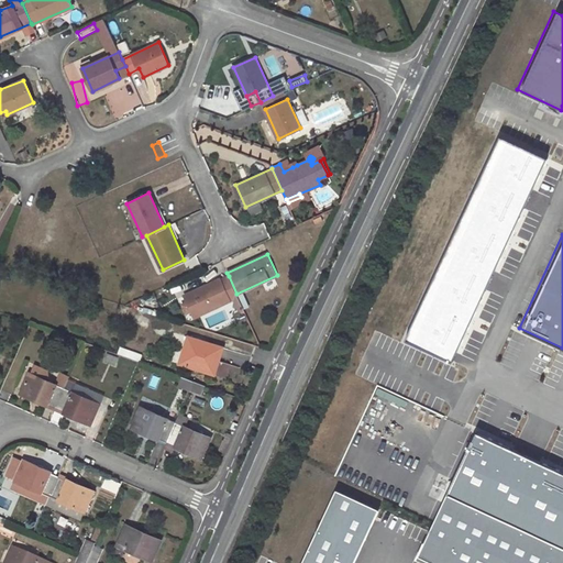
[(220,278),(184,296),(194,316),(238,297),(236,294),(229,276),(221,279),(220,278)]
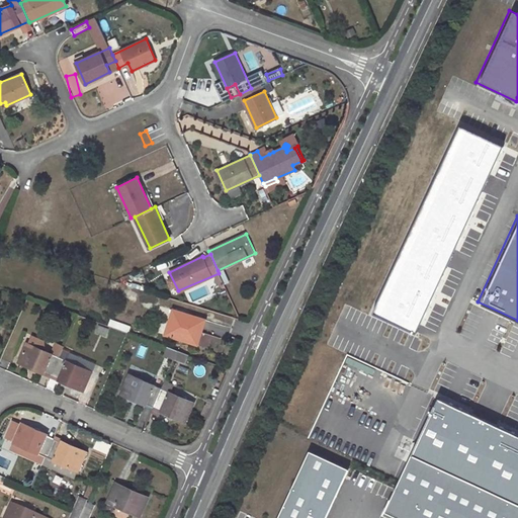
[(205,319),(173,309),(165,334),(197,344),(205,319)]
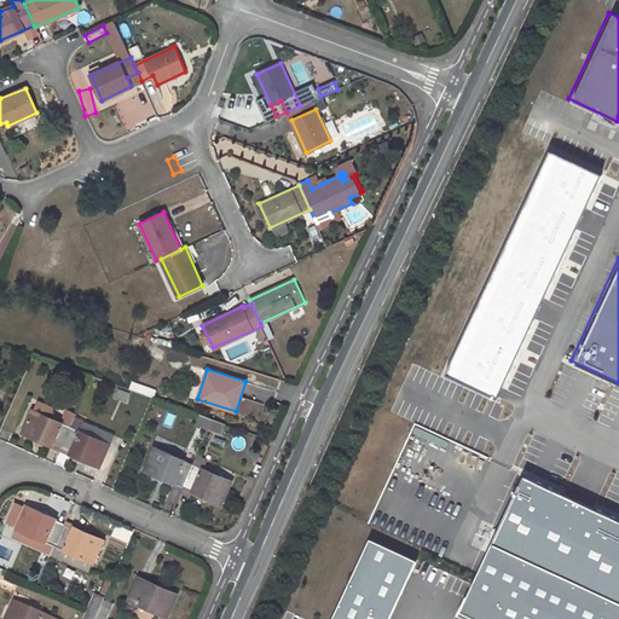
[(156,389),(133,382),(131,389),(154,397),(156,389)]
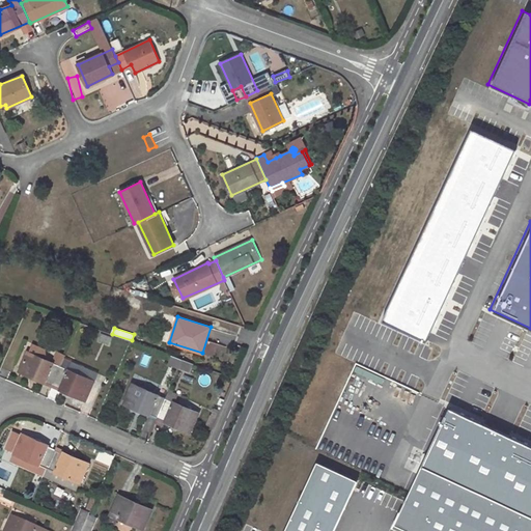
[(102,333),(99,340),(109,343),(111,337),(102,333)]
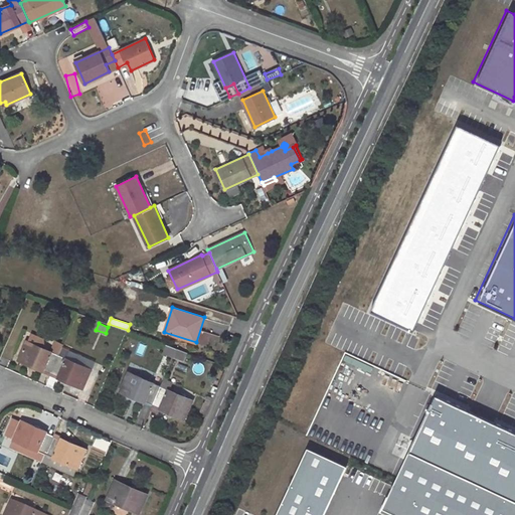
[(27,341),(19,359),(43,370),(44,369),(51,372),(63,345),(54,341),(50,351),(27,341)]
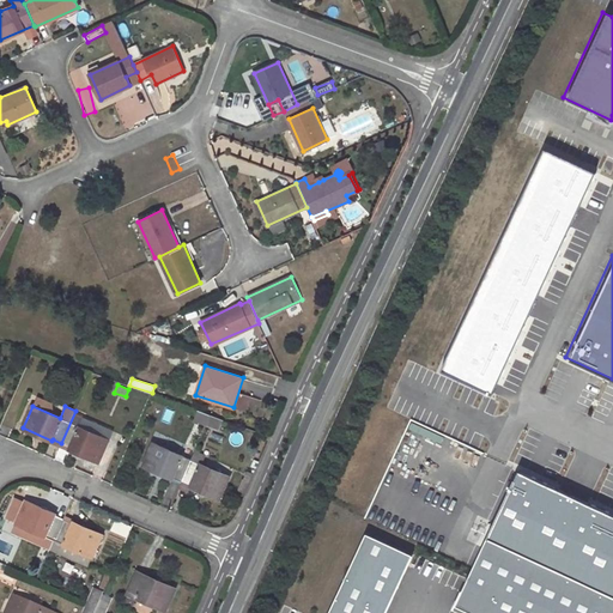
[(199,410),(195,419),(207,424),(212,414),(199,410)]
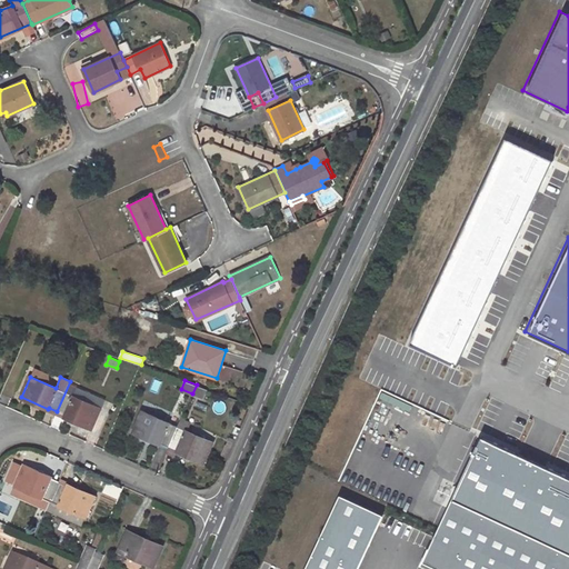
[(197,385),(192,393),(203,398),(207,388),(197,385)]
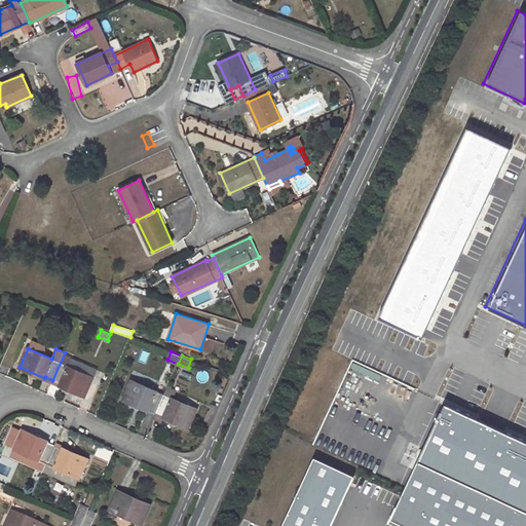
[(72,359),(68,367),(94,377),(98,370),(72,359)]
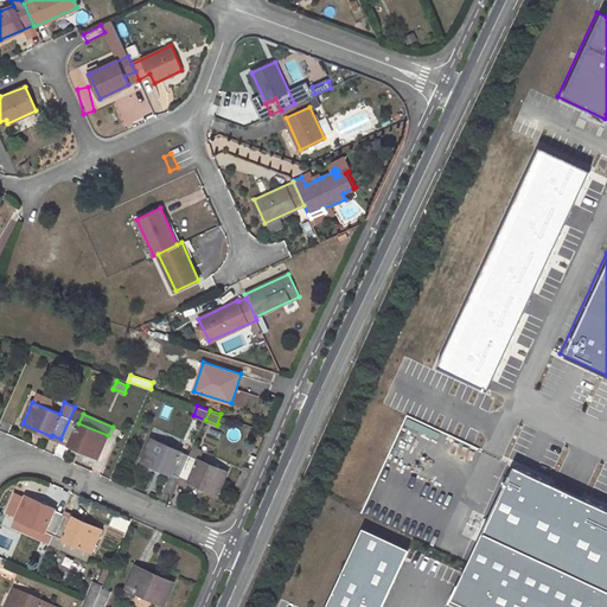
[(70,420),(61,439),(70,442),(69,445),(98,458),(108,435),(70,420)]
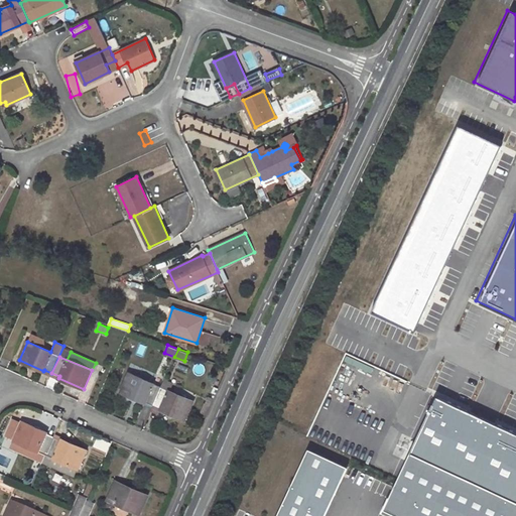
[(129,373),(121,392),(145,402),(146,401),(153,405),(161,387),(129,373)]
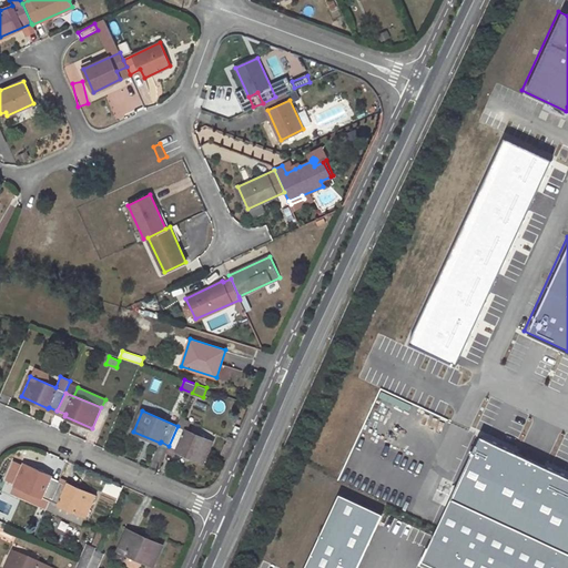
[(178,426),(169,446),(178,449),(178,450),(204,463),(213,442),(178,426)]
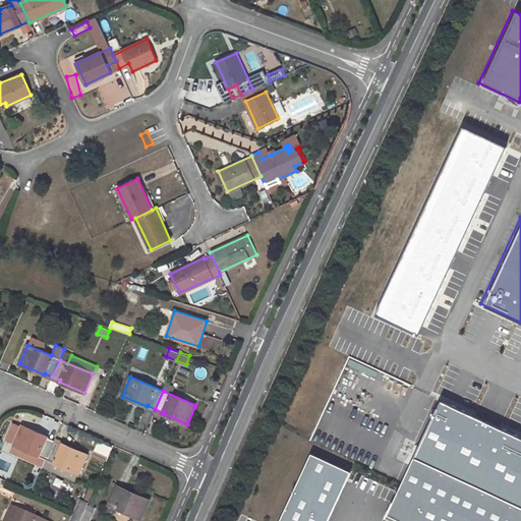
[(520,520),(520,436),(442,403),(391,520),(520,520)]
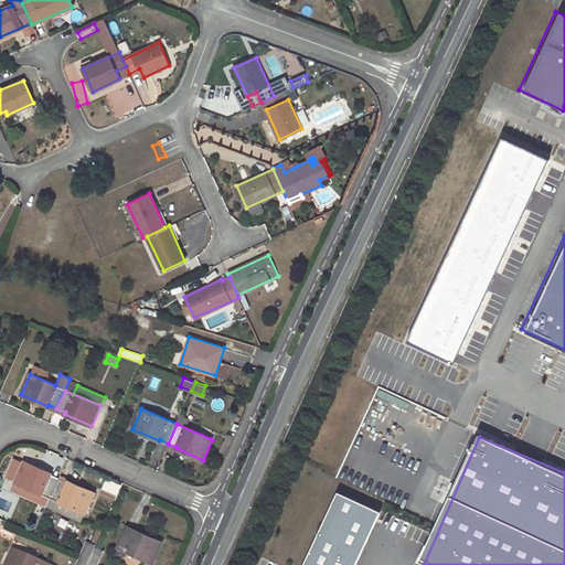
[(24,461),(16,481),(51,498),(59,478),(50,475),(51,473),(24,461)]
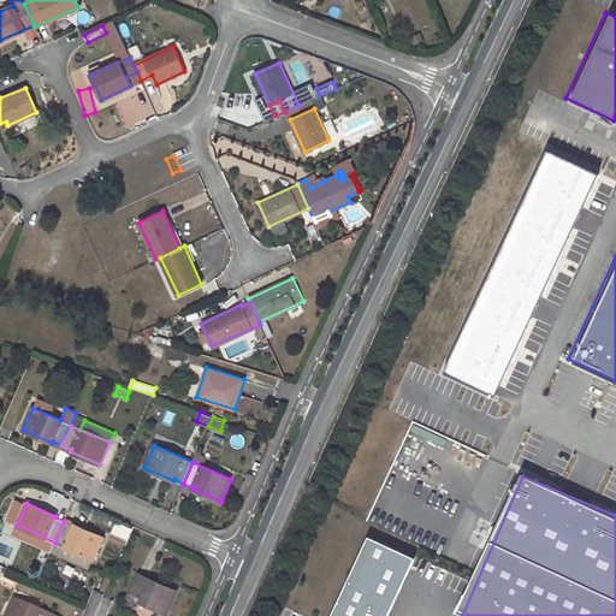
[(64,521),(55,543),(93,560),(104,537),(73,523),(73,526),(64,521)]
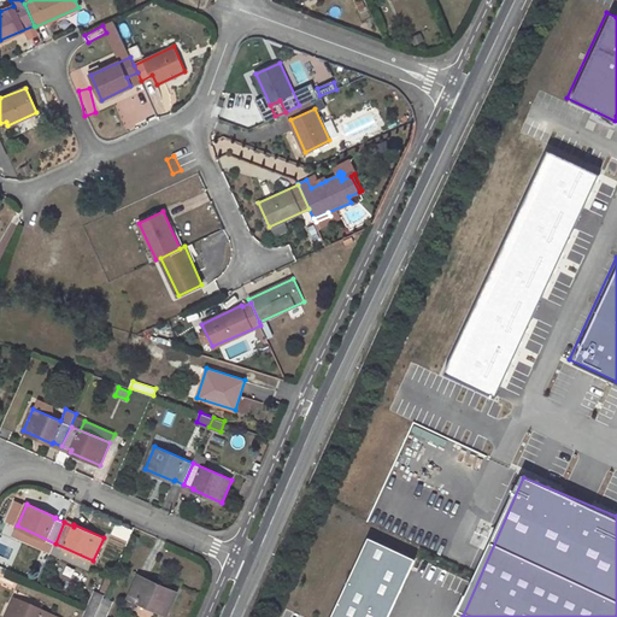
[(395,616),(419,557),(371,536),(339,616),(395,616)]
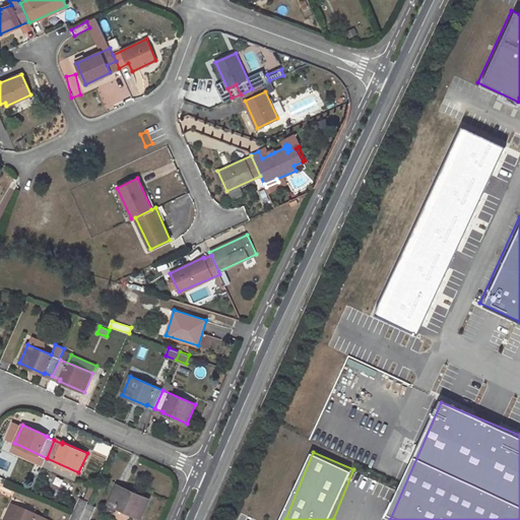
[(116,485),(108,503),(140,518),(148,499),(124,488),(124,489),(116,485)]
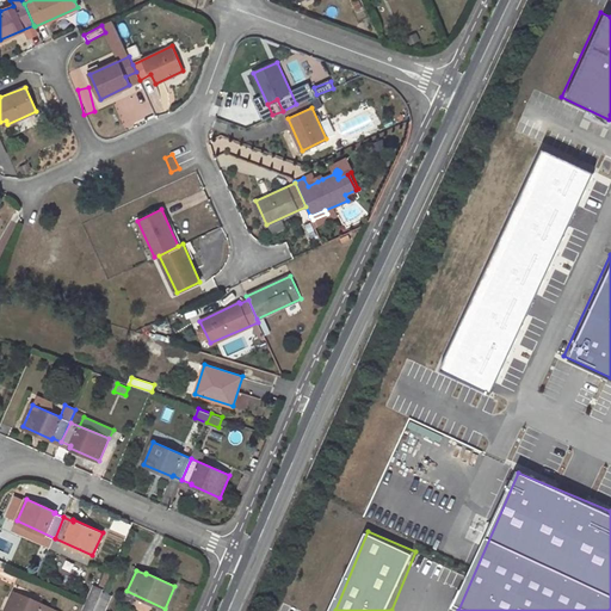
[(94,587),(88,599),(97,603),(100,596),(103,590),(94,587)]
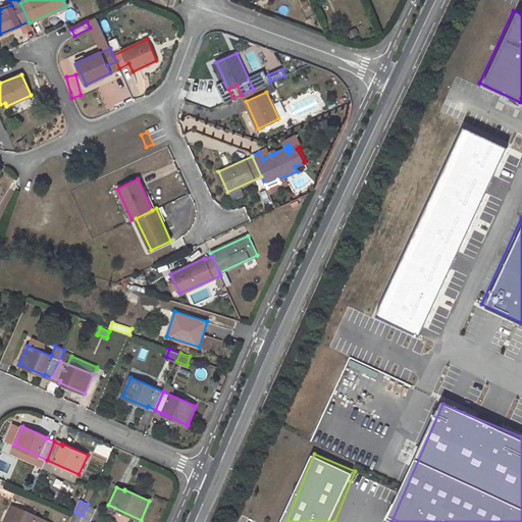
[(12,507),(5,521),(44,521),(45,521),(12,507)]
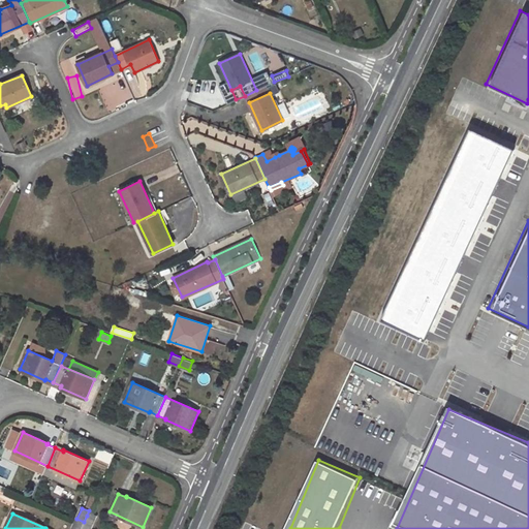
[(84,522),(82,528),(83,528),(90,528),(95,519),(87,516),(84,522)]
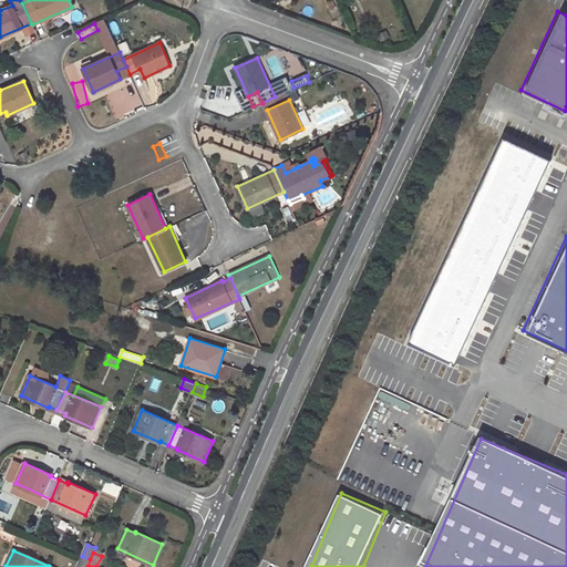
[(82,556),(76,566),(86,566),(88,566),(90,559),(82,556)]
